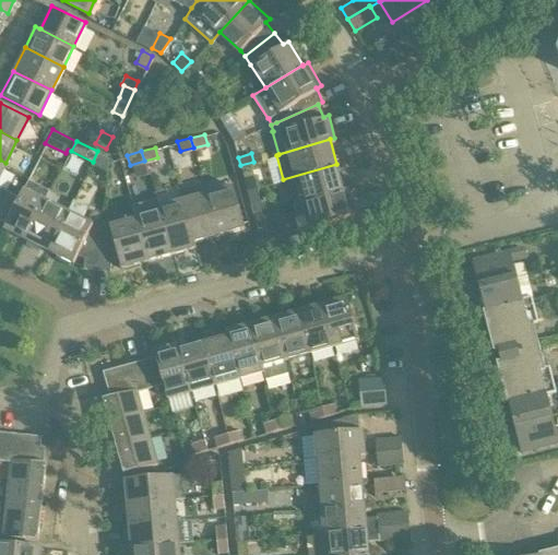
[(291,204),(301,202),(348,188),(346,178),(341,180),(336,164),(283,179),(291,204)]
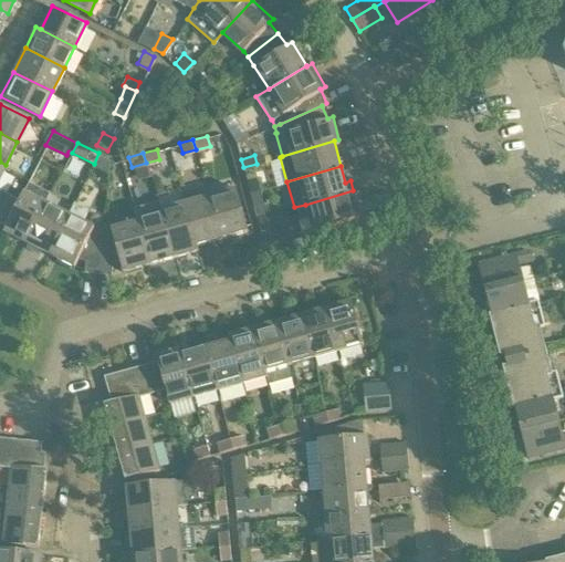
[(250,191),(259,189),(254,176),(247,178),(250,191)]
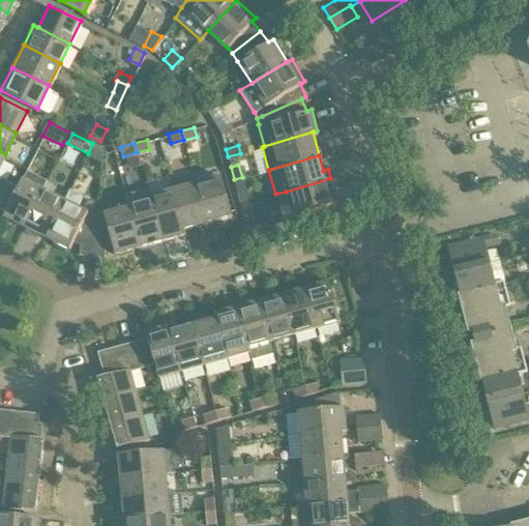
[(6,180),(0,193),(0,207),(5,210),(3,214),(23,225),(41,187),(46,179),(26,169),(18,185),(6,180)]
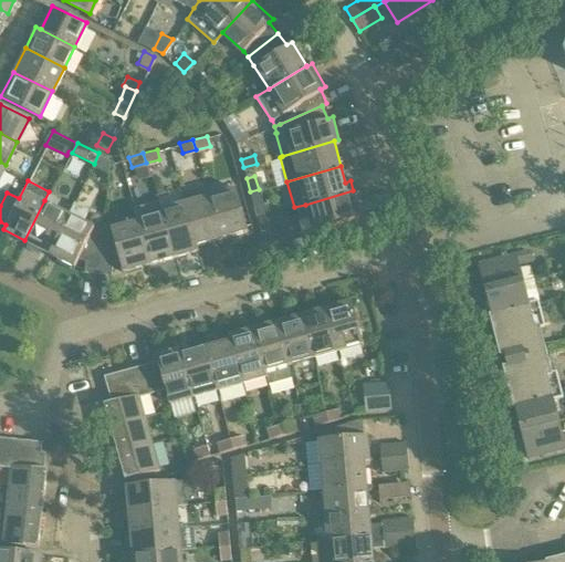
[(236,186),(209,194),(221,236),(248,229),(236,186)]
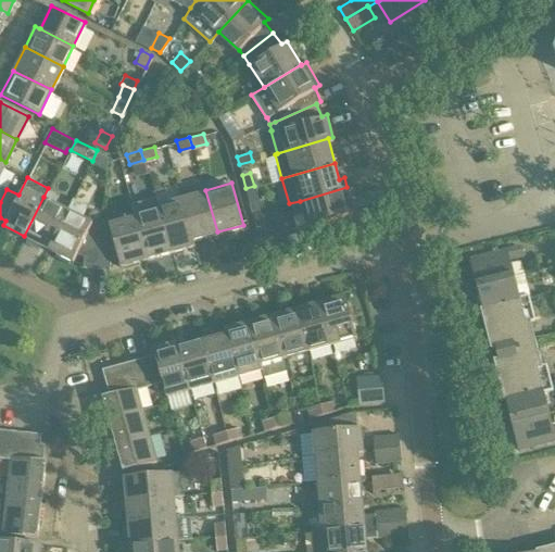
[(254,186),(246,188),(252,212),(264,209),(261,197),(257,198),(254,186)]
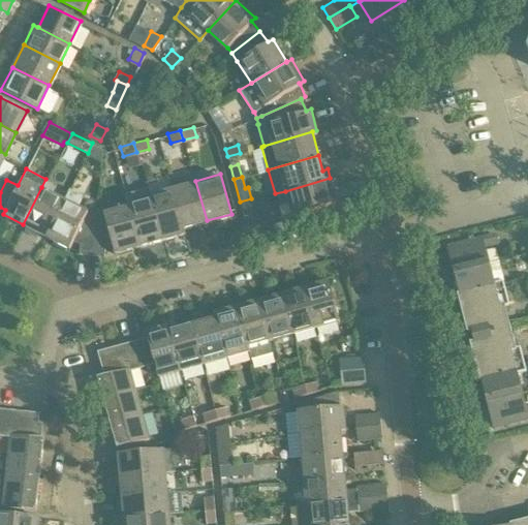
[(336,199),(330,178),(285,191),(291,213),(336,199)]
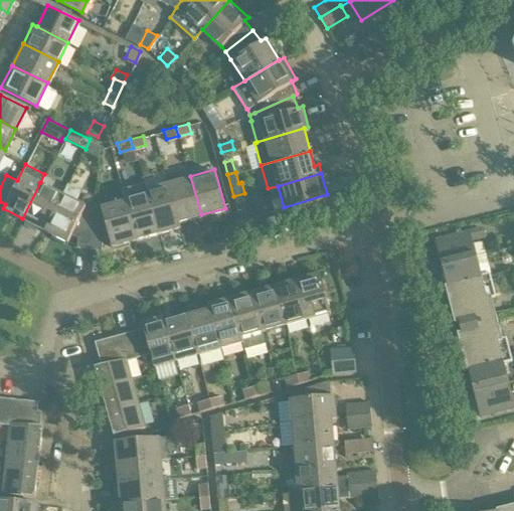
[(201,214),(190,176),(166,182),(177,221),(179,221),(201,214)]
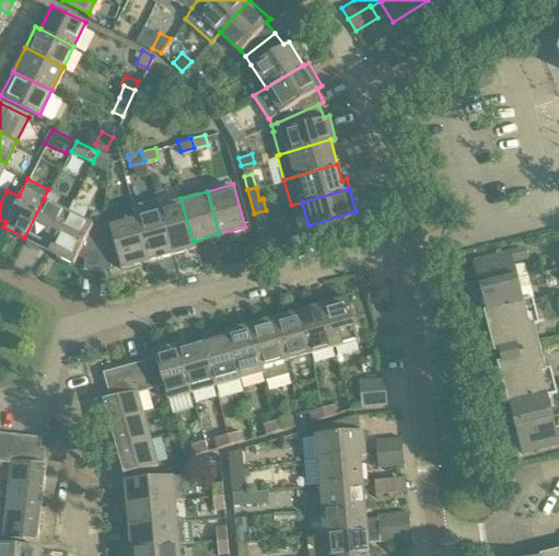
[(161,205),(159,205),(158,196),(131,204),(136,217),(147,259),(173,252),(161,205)]
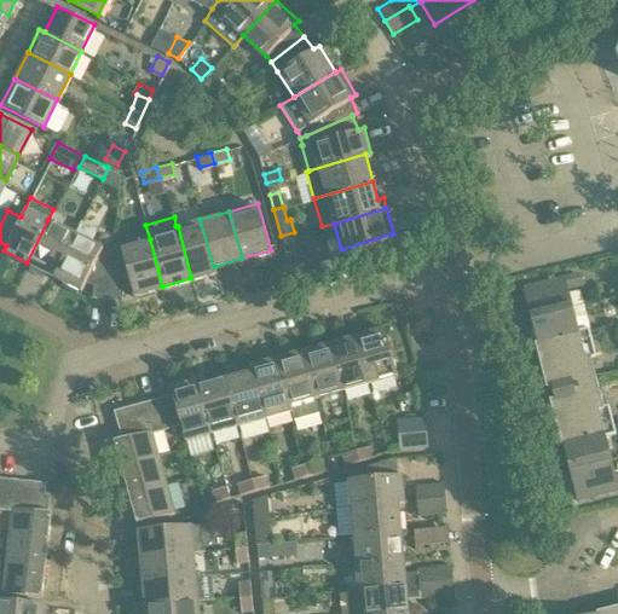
[(74,232),(48,219),(27,262),(52,274),(74,232)]
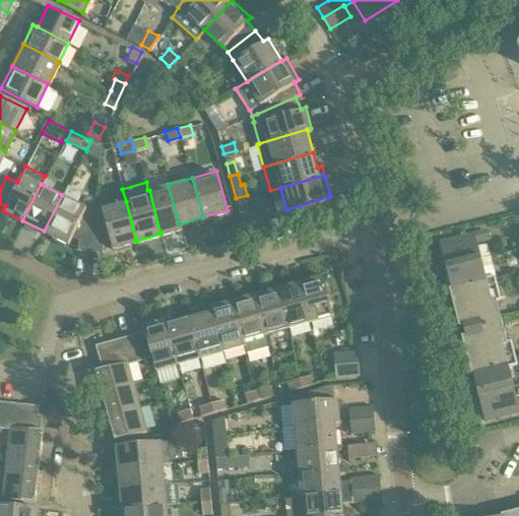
[(62,195),(44,231),(67,243),(71,235),(78,238),(77,248),(89,249),(93,207),(85,206),(76,202),(81,191),(69,184),(63,195),(62,195)]
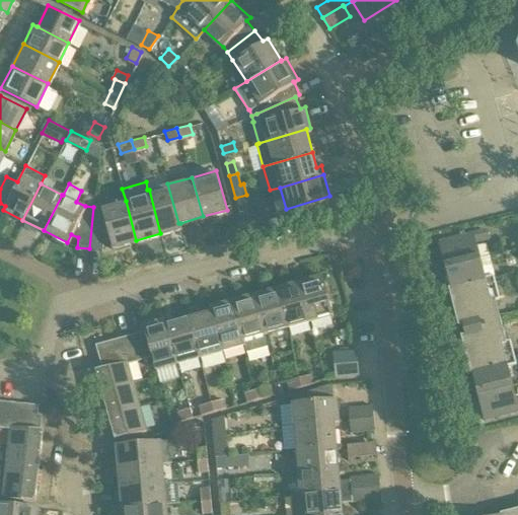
[(167,184),(149,190),(160,233),(181,227),(180,223),(178,223),(167,184)]
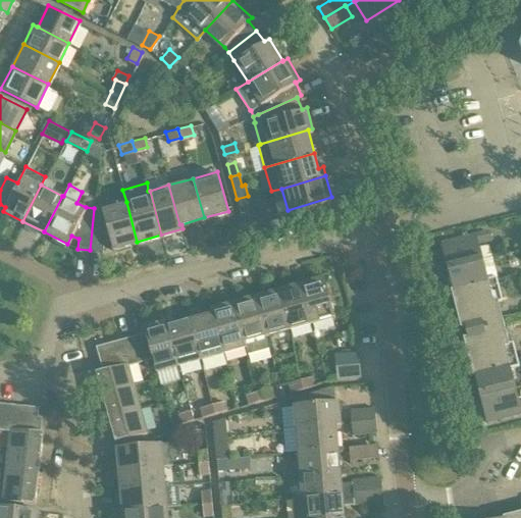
[(248,196),(237,199),(243,222),(262,217),(256,193),(248,196)]
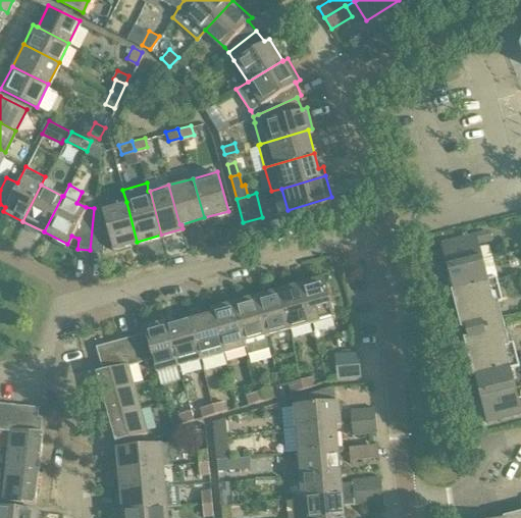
[(94,208),(90,250),(102,251),(103,242),(110,240),(112,248),(137,242),(126,202),(102,209),(94,208)]
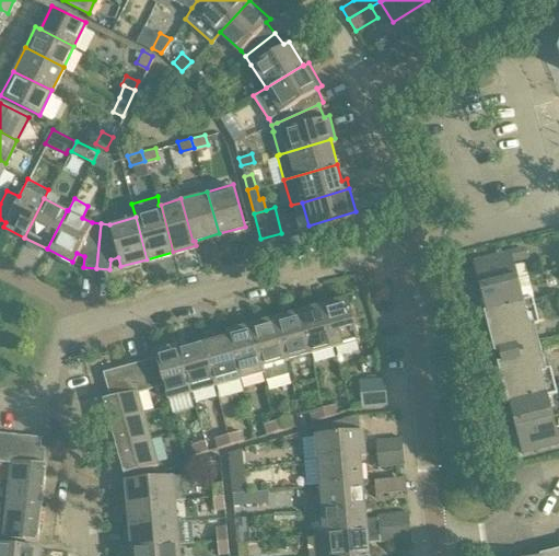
[(478,282),(516,274),(513,258),(525,255),(523,245),(473,258),(478,282)]
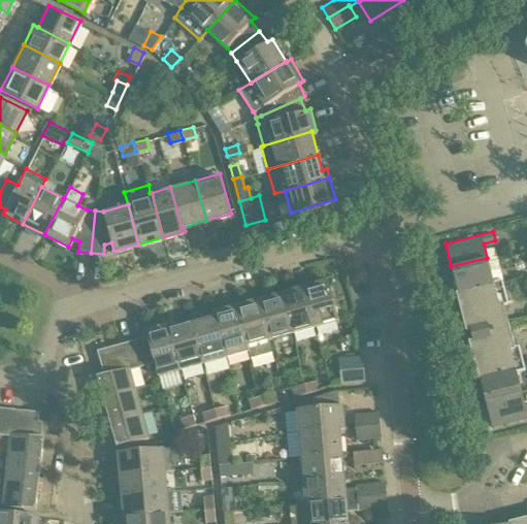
[(493,280),(487,258),(451,266),(457,289),(493,280)]
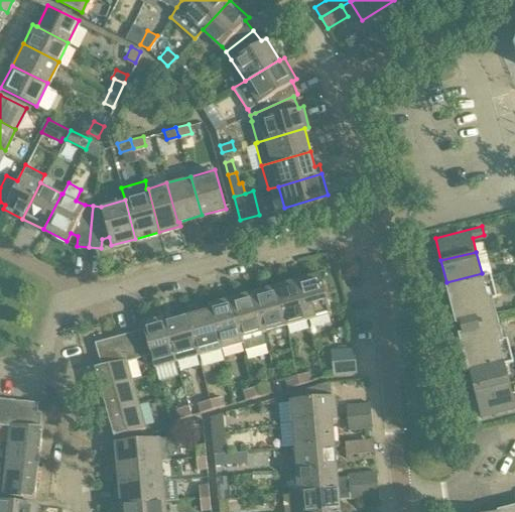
[(490,271),(482,273),(446,282),(456,320),(454,320),(458,334),(459,333),(469,370),(504,361),(512,359),(506,336),(502,337),(492,295),(496,294),(490,271)]
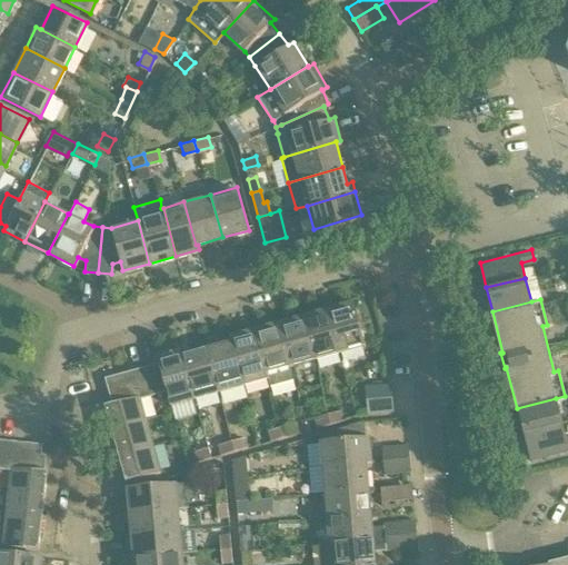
[(326,307),(338,350),(365,343),(352,300),(326,307)]
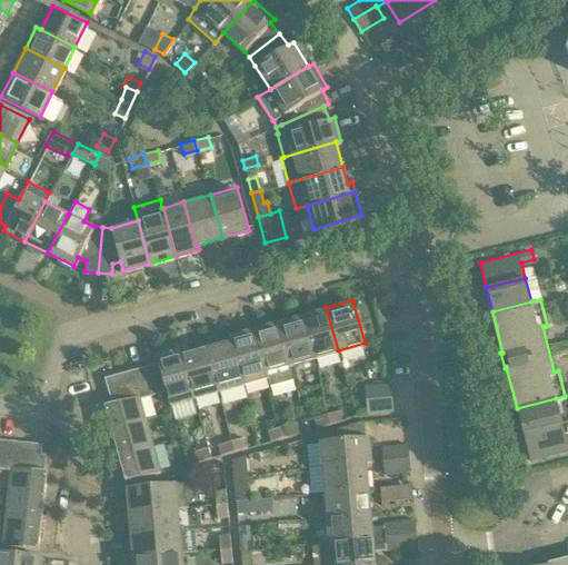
[(338,350),(326,307),(304,314),(316,356),(338,350)]
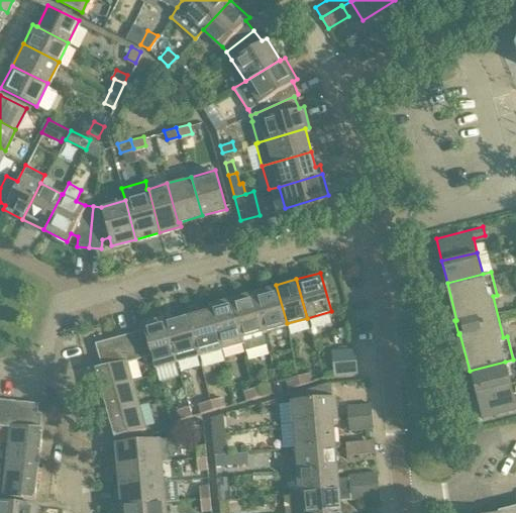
[(287,323),(276,285),(252,291),(264,330),(287,323)]
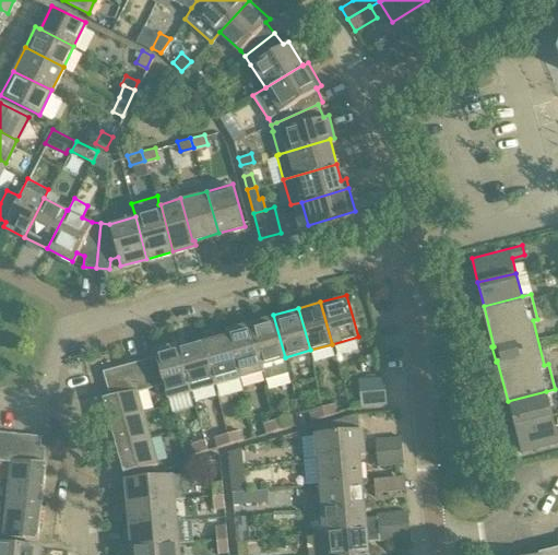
[(273,315),(248,322),(261,369),(260,369),(263,378),(287,370),(283,358),(285,357),(273,315)]
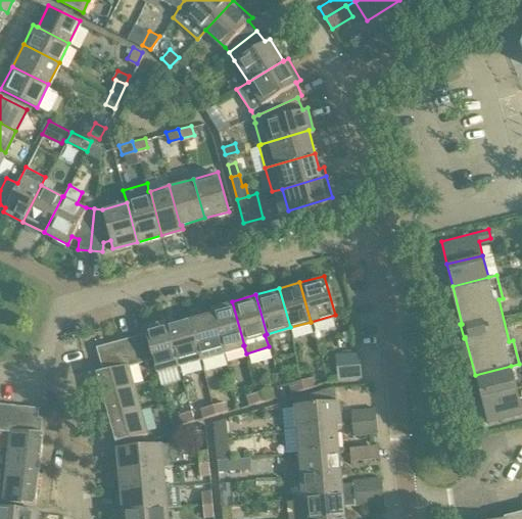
[(244,345),(232,301),(210,308),(212,312),(214,312),(225,350),(243,345),(244,345)]
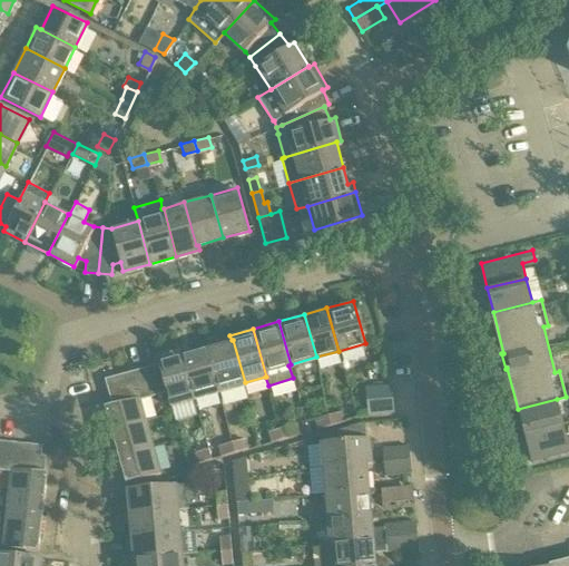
[(232,340),(207,347),(218,390),(245,382),(233,340),(232,340)]
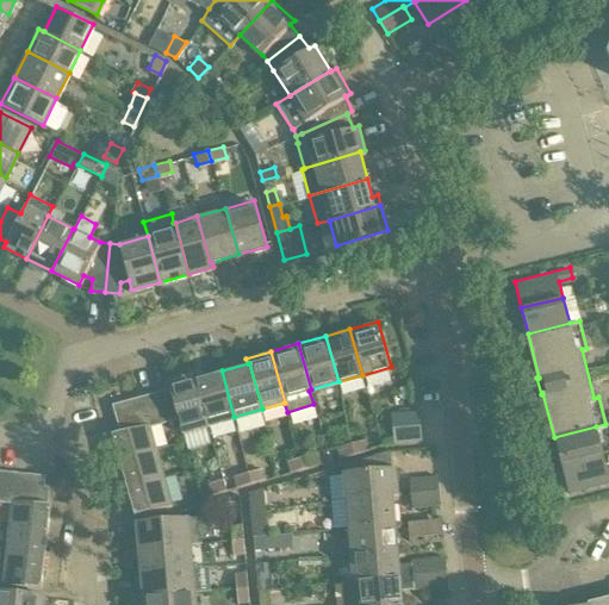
[(222,370),(196,379),(194,379),(207,425),(234,417),(222,370)]
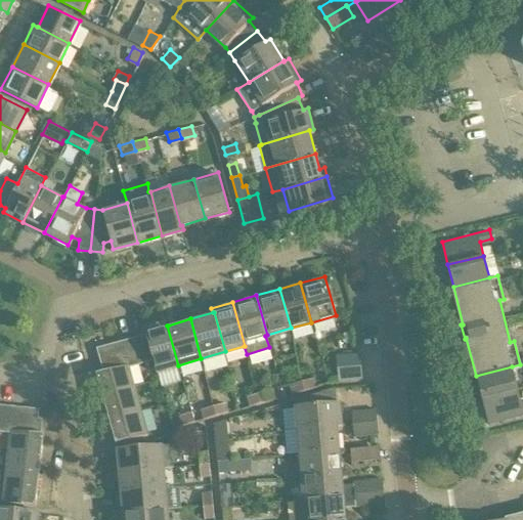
[(145,332),(134,335),(141,361),(153,358),(156,372),(178,365),(167,326),(168,326),(166,320),(143,327),(145,332)]
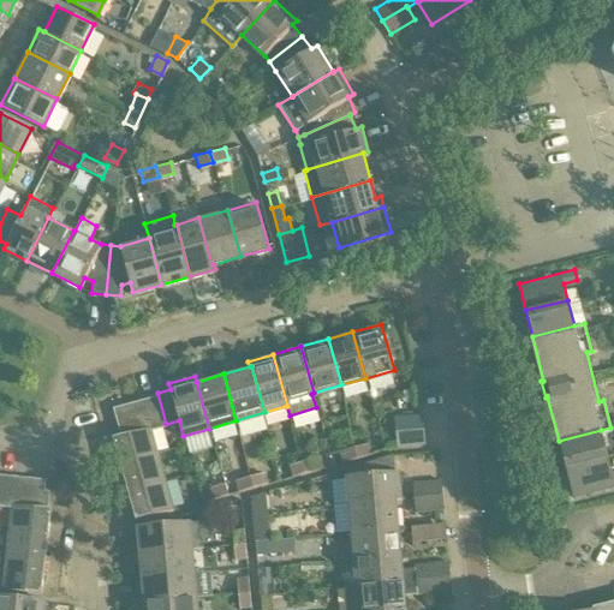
[(166,424),(158,393),(113,406),(120,434),(112,436),(119,464),(158,453),(150,429),(166,424)]
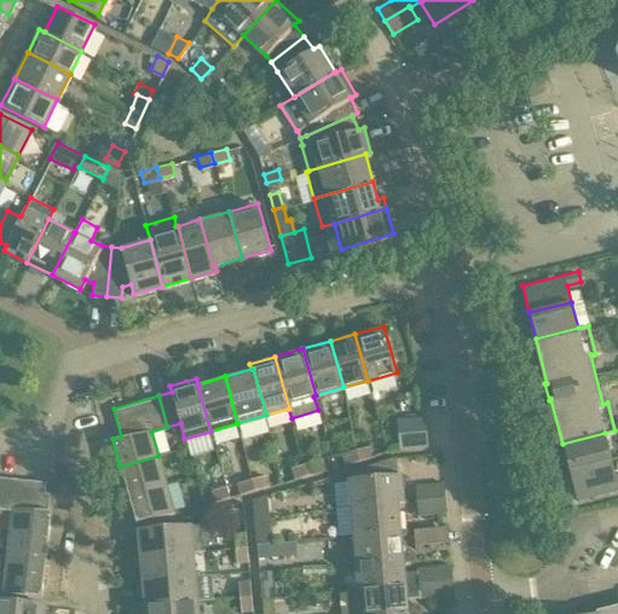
[(399,446),(428,444),(425,415),(397,417),(399,446)]
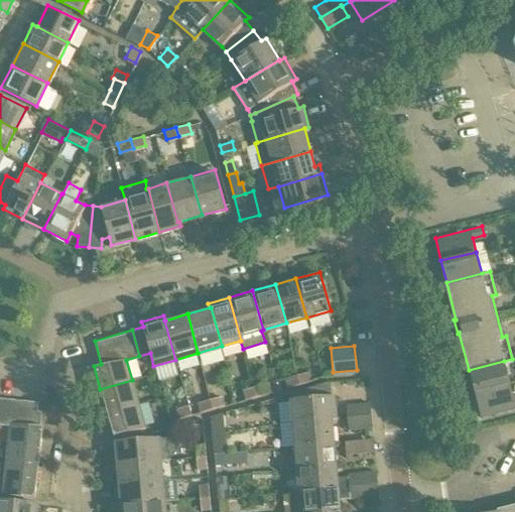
[(504,361),(469,370),(474,392),(509,383),(504,361)]
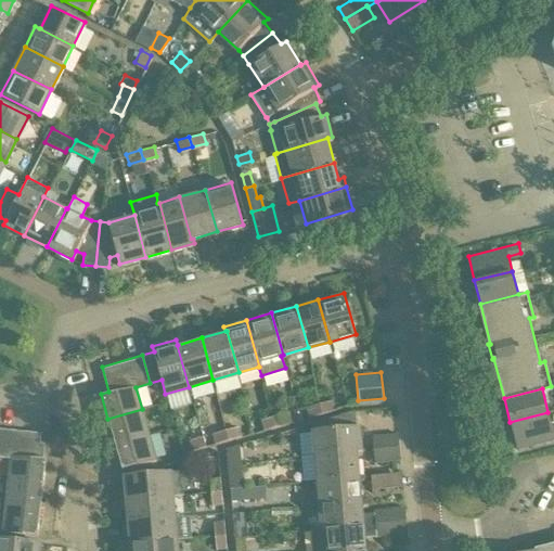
[(320,401),(322,412),(335,409),(333,398),(320,401)]
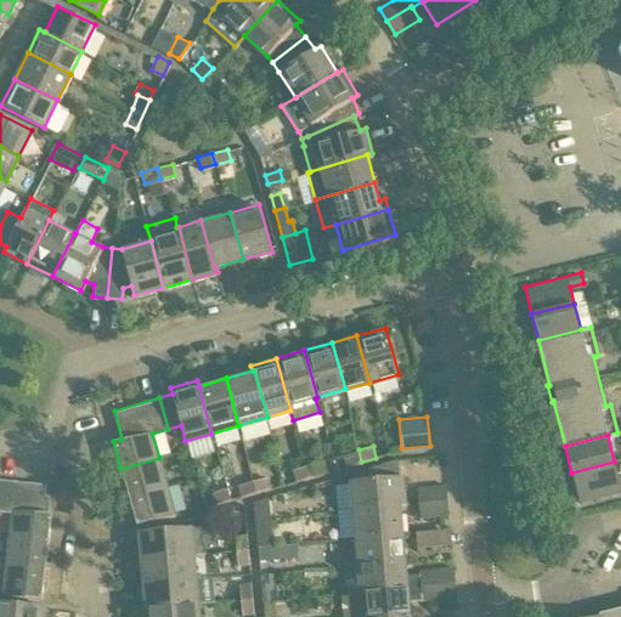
[(361,462),(359,449),(342,454),(345,467),(361,462)]
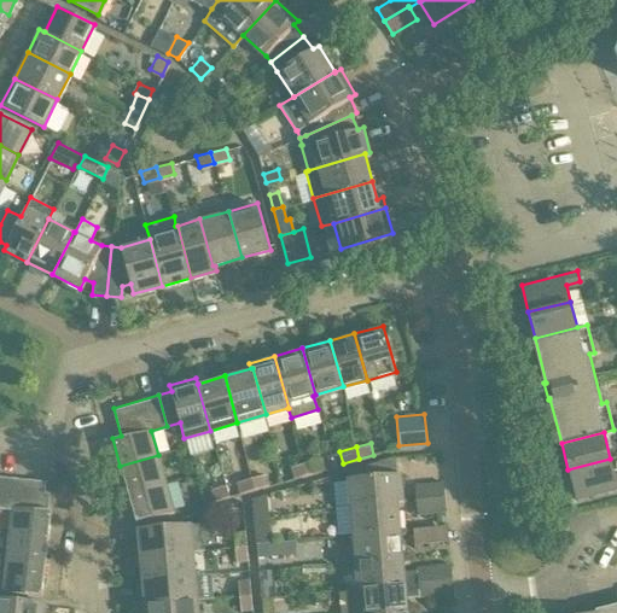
[(167,483),(158,455),(120,466),(128,494),(167,483)]
